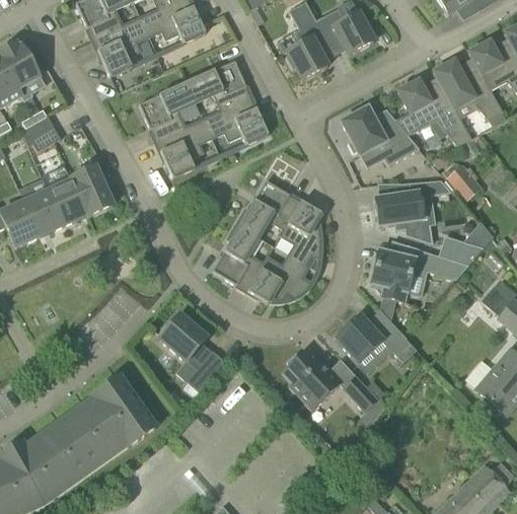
[(81,0),(76,2),(92,40),(141,18),(140,15),(123,23),(118,10),(134,3),(132,0),(81,0)]
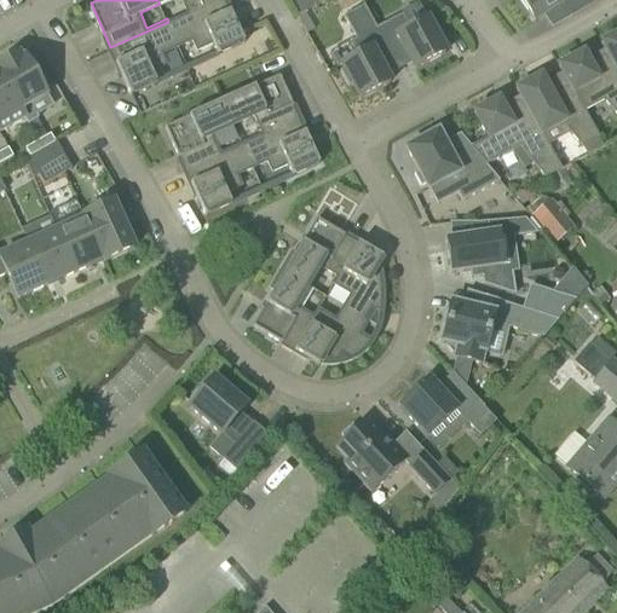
[(157,0),(160,4),(167,0),(183,0),(188,10),(167,18),(168,22),(214,0),(157,0)]
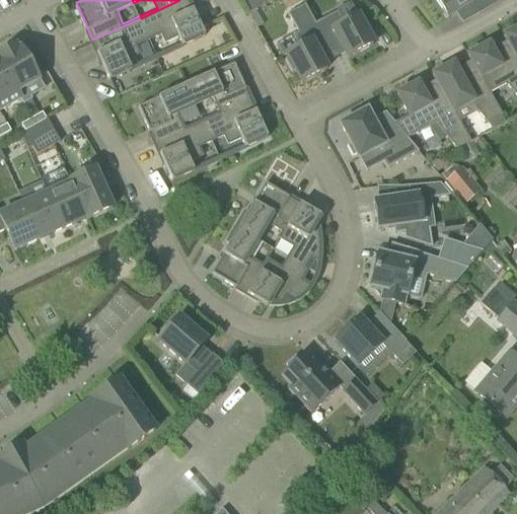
[(179,0),(141,18),(149,37),(162,30),(166,39),(178,33),(183,43),(206,32),(191,0),(179,0)]
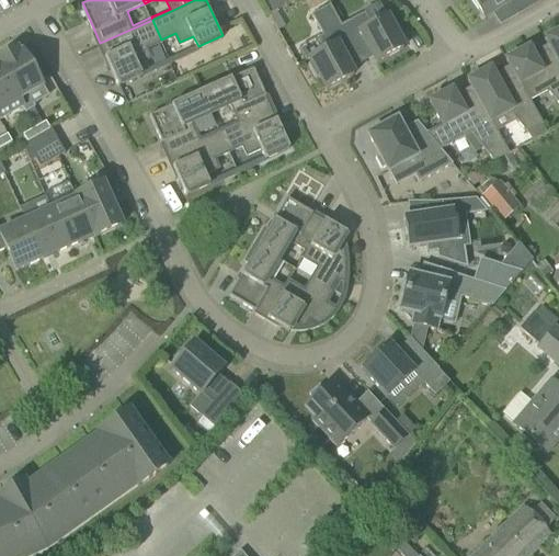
[(474,0),(485,15),(508,0),(511,0),(518,12),(539,0),(474,0)]
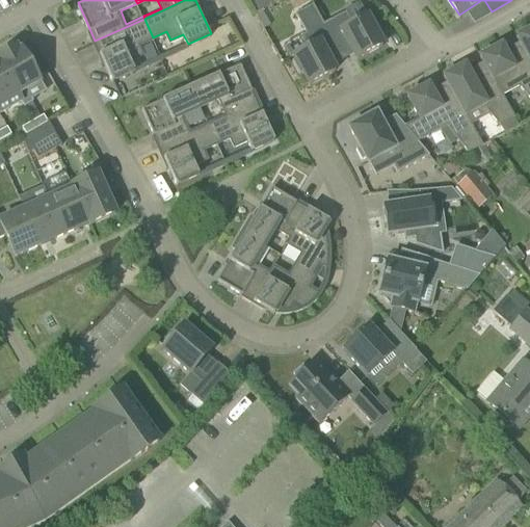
[(324,21),(314,1),(296,10),(307,30),(301,33),(308,45),(294,52),(296,56),(294,57),(293,57),(300,71),(301,71),(301,70),(303,69),(310,82),(336,68),(329,56),(340,51),(324,21)]
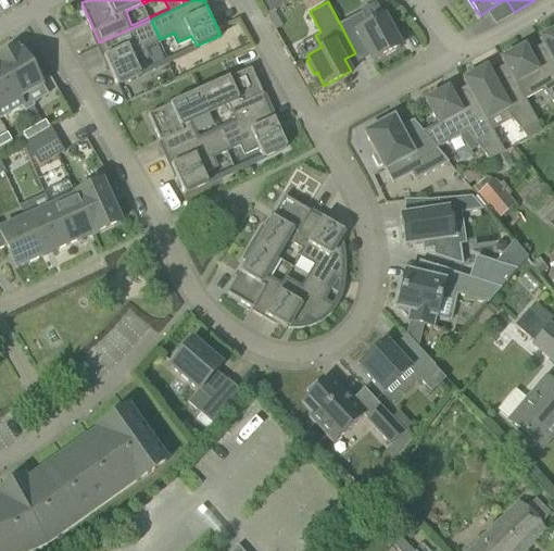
[(363,9),(339,22),(355,53),(367,47),(374,59),(401,45),(393,32),(395,30),(397,29),(389,15),(388,16),(386,17),(383,13),(369,22),(363,9)]
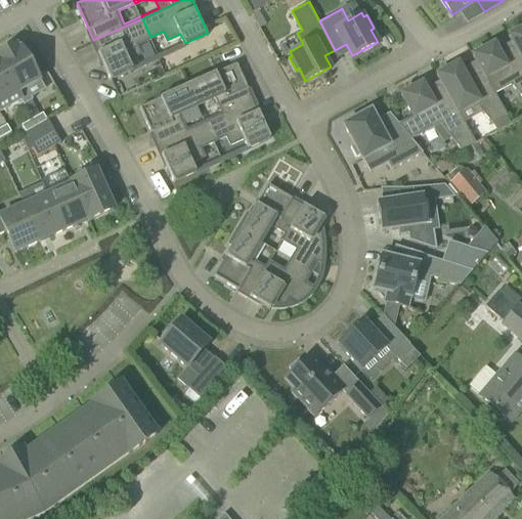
[(142,18),(93,40),(111,77),(133,67),(129,57),(141,51),(137,43),(150,37),(142,18)]
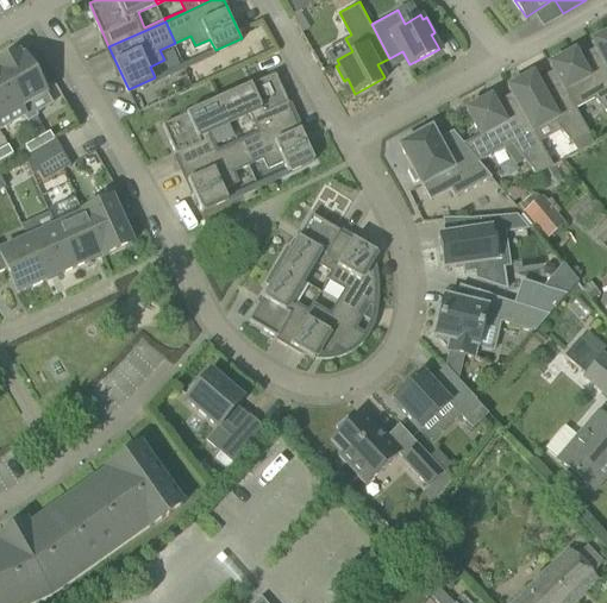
[(606,29),(592,38),(599,50),(606,63),(606,29)]
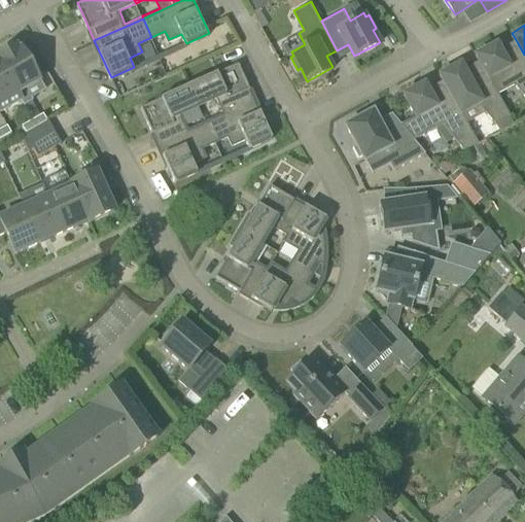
[(476,53),(486,71),(498,92),(515,82),(524,94),(524,55),(518,43),(503,51),(497,41),(476,53)]
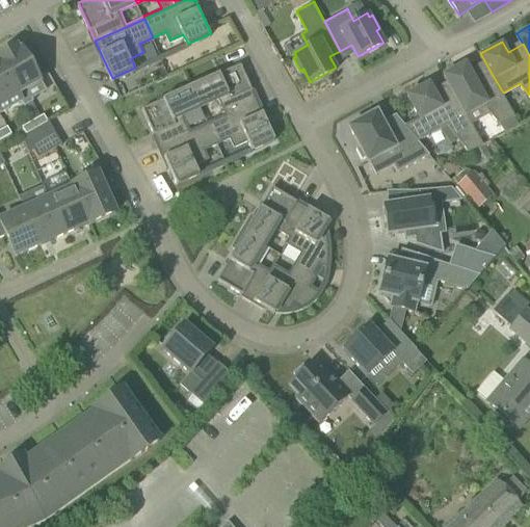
[(0,53),(0,60),(19,93),(19,91),(23,98),(26,103),(33,99),(27,87),(41,79),(22,46),(20,47),(17,44),(0,53)]
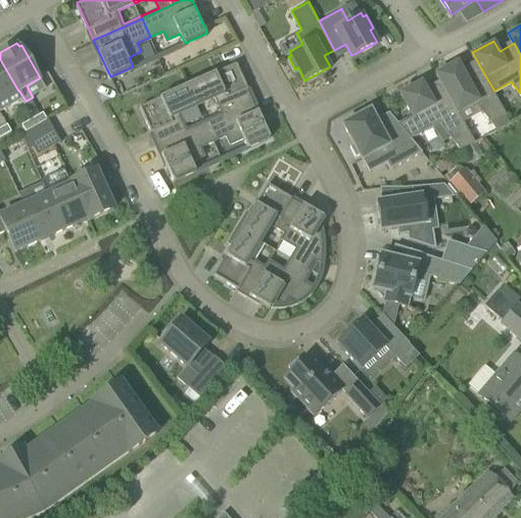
[(0,59),(0,97),(5,106),(22,96),(18,90),(18,91),(0,59)]
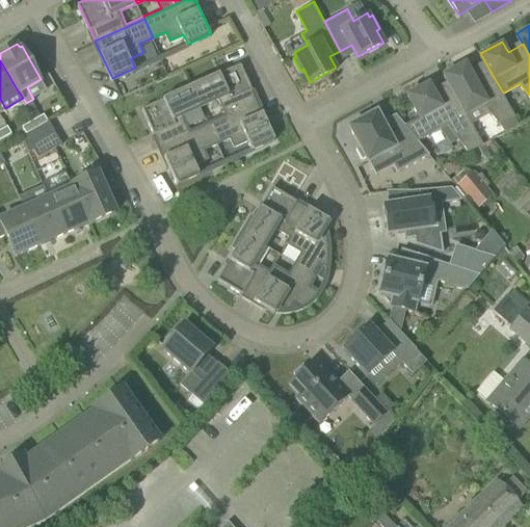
[(444,74),(450,84),(467,112),(483,103),(500,123),(515,114),(503,93),(491,72),(476,79),(466,61),(444,74)]
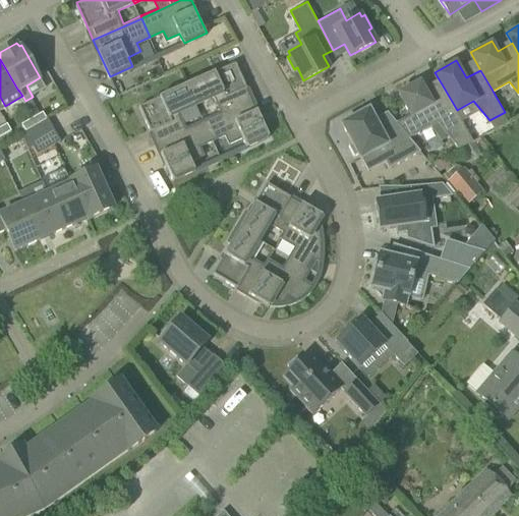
[(202,72),(186,79),(197,105),(215,98),(220,110),(204,118),(205,120),(252,98),(236,61),(215,70),(215,69),(204,75),(202,72)]
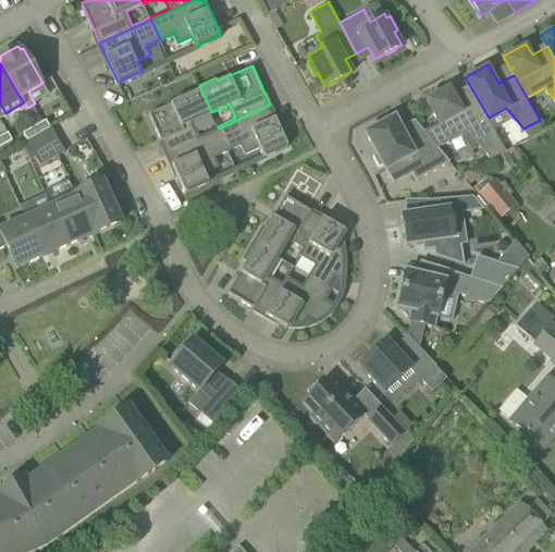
[(149,111),(167,151),(219,129),(218,126),(200,134),(194,121),(211,112),(199,85),(182,93),(183,96),(171,101),(149,111)]
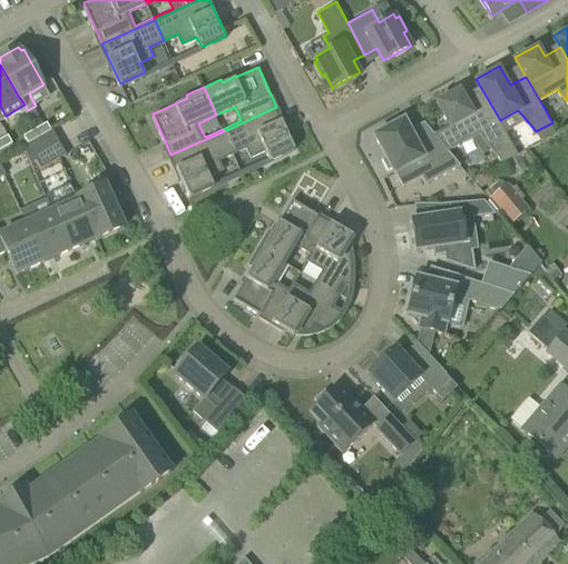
[(434,131),(436,132),(437,132),(449,148),(479,131),(502,160),(518,152),(500,120),(482,90),(467,98),(460,87),(437,100),(450,125),(437,131),(436,130),(434,131)]
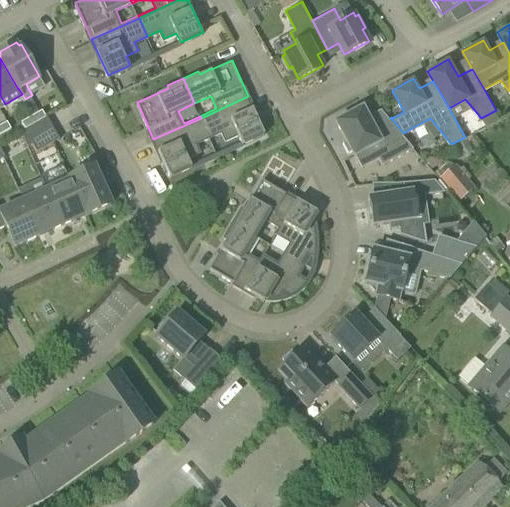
[(248,96),(201,118),(209,136),(222,130),(226,139),(238,133),(243,142),(265,132),(248,96)]
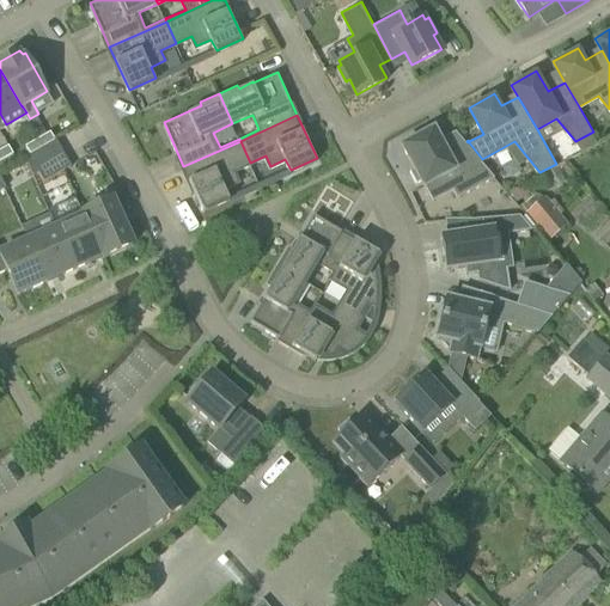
[(469,142),(468,142),(449,153),(434,127),(402,144),(414,165),(409,169),(416,181),(421,178),(424,184),(440,175),(445,185),(450,182),(457,195),(495,176),(482,159),(469,142)]
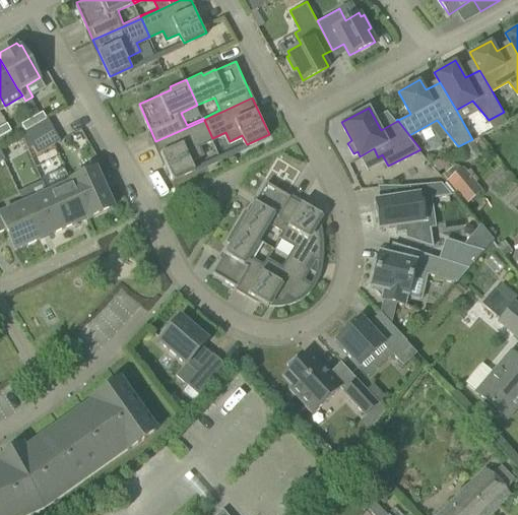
[(43,110),(33,116),(37,123),(47,117),(43,110)]
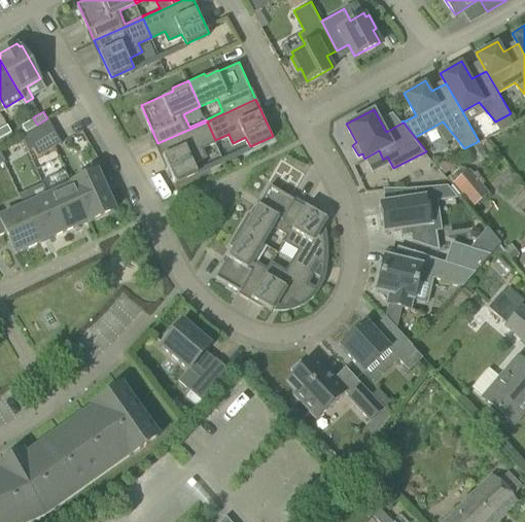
[(37,125),(33,117),(23,124),(27,131),(37,125)]
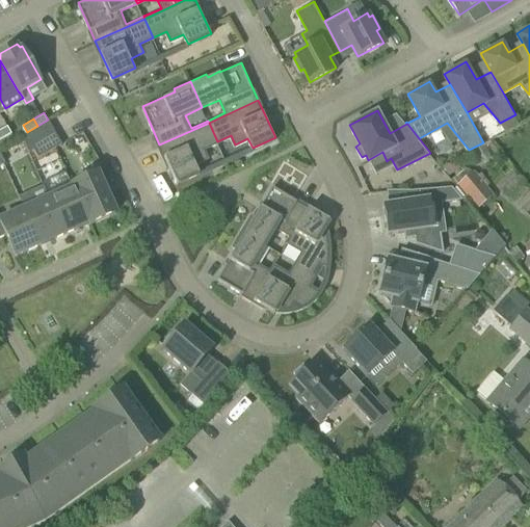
[(29,150),(33,148),(32,145),(56,131),(49,120),(22,135),(29,150)]
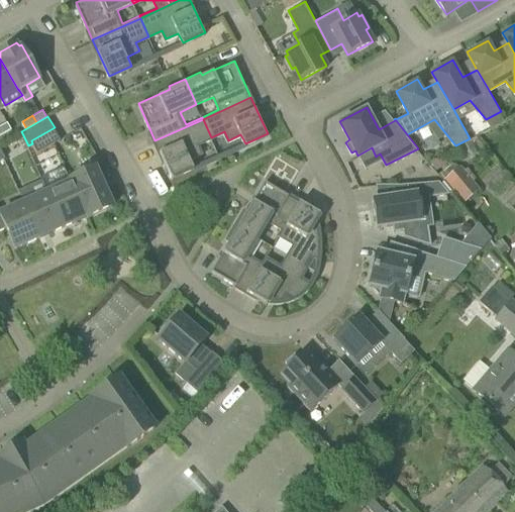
[(203,119),(155,140),(172,177),(194,167),(189,158),(202,151),(198,143),(211,137),(203,119)]
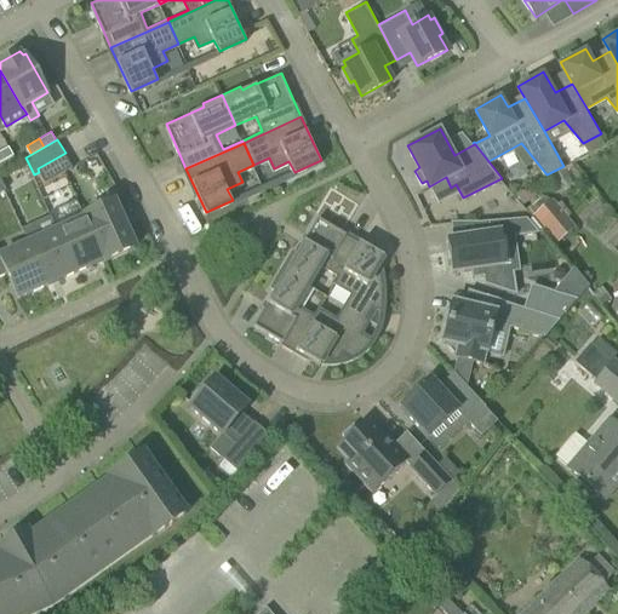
[(9,144),(0,149),(0,159),(1,160),(13,153),(9,144)]
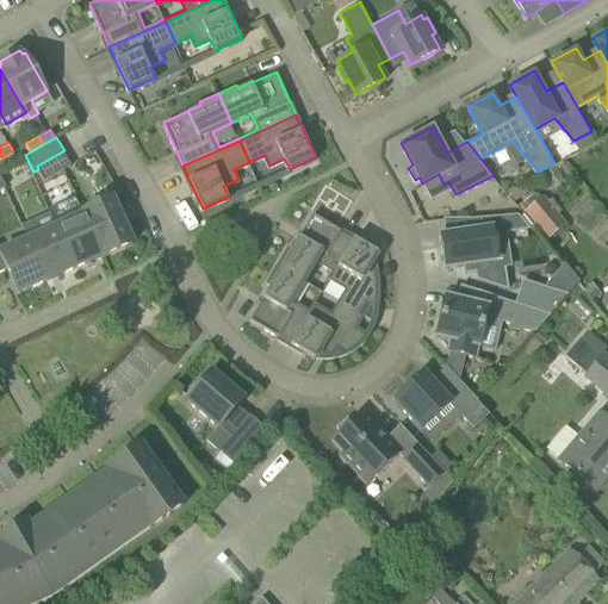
[(37,166),(38,169),(44,179),(72,163),(64,150),(37,166)]
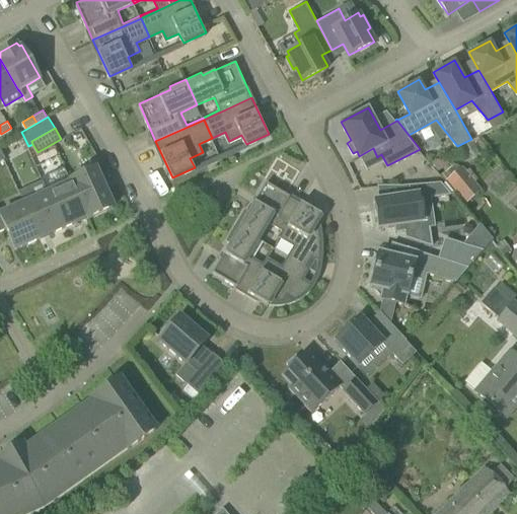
[(446,153),(432,160),(437,169),(450,162),(446,153)]
